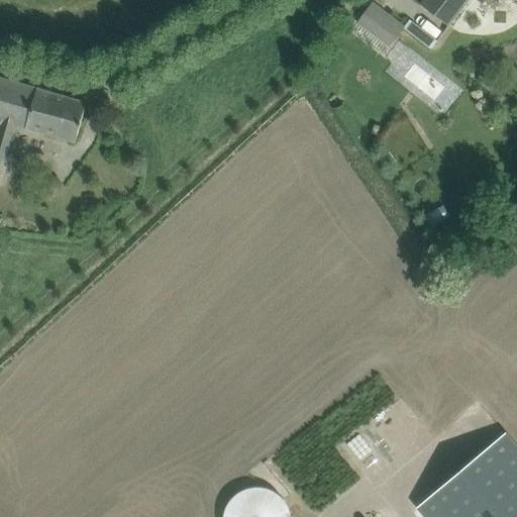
[(448,26),(469,0),(424,0),(421,5),(448,26)]
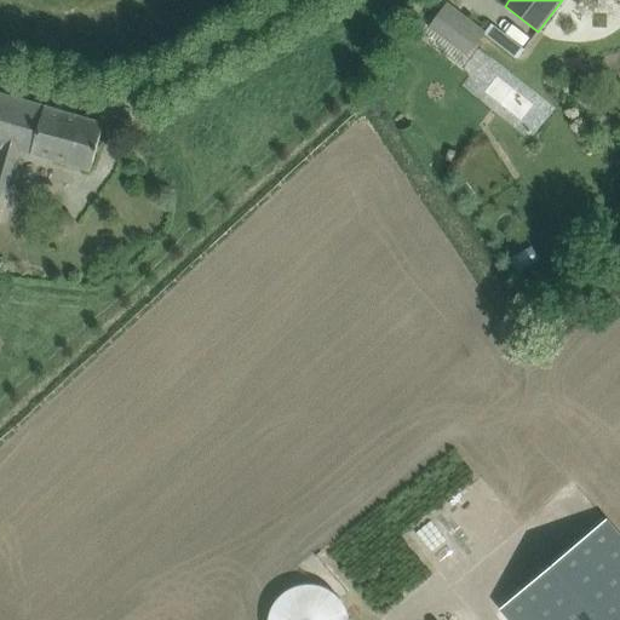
[(447,4),(429,27),(468,56),(486,33),(447,4)]
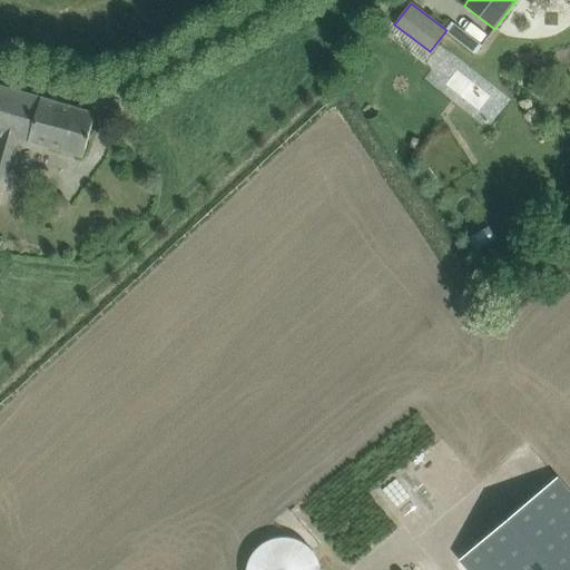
[(0,204),(19,137),(84,156),(96,115),(0,86),(0,204)]
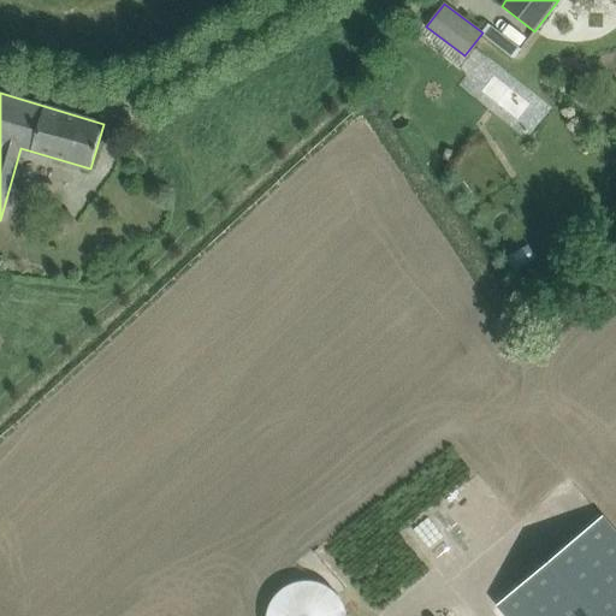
[(615,615),(615,532),(603,516),(498,604),(508,615),(615,615)]
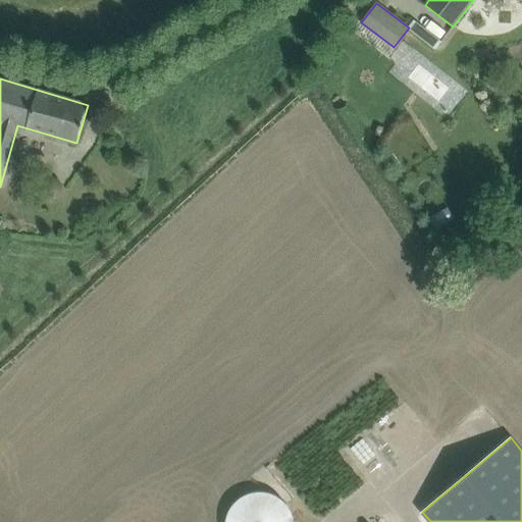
[(293,521),(294,521),(292,515),(289,508),(282,500),(274,494),(266,492),(257,492),(250,492),(244,497),(235,504),(229,509),(226,518),(225,521),(293,521)]
